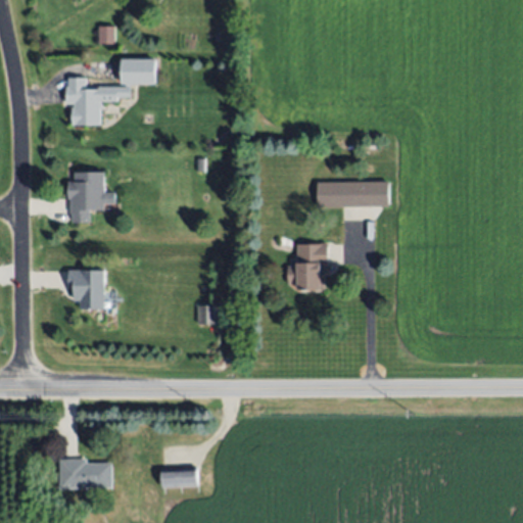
[(114,27),(98,27),(98,45),(115,44),(114,27)]
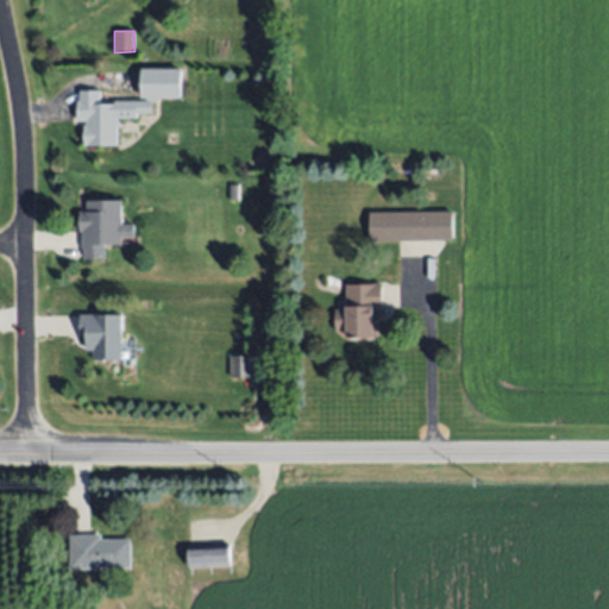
[(142,69),(179,69),(179,98),(142,98),(142,69)]
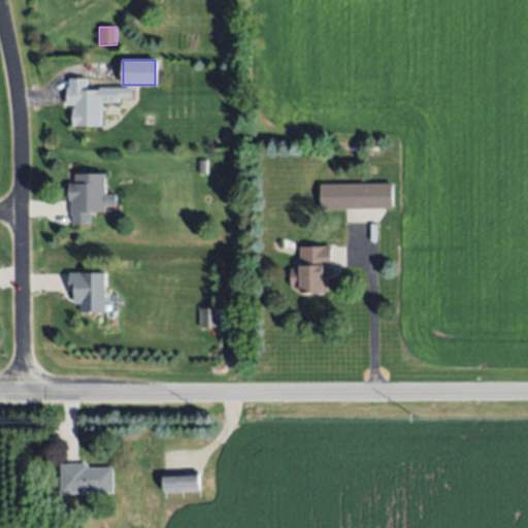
[(101,125),(72,126),(71,108),(75,108),(75,105),(67,105),(66,86),(69,86),(69,79),(87,78),(87,90),(99,89),(131,88),(131,99),(119,99),(119,102),(101,102),(101,125)]
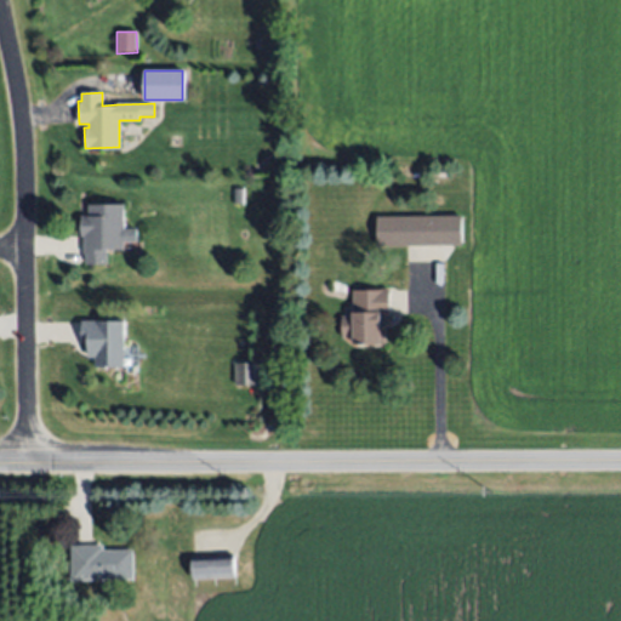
[(243,188),(243,204),(233,203),(233,188),(243,188)]
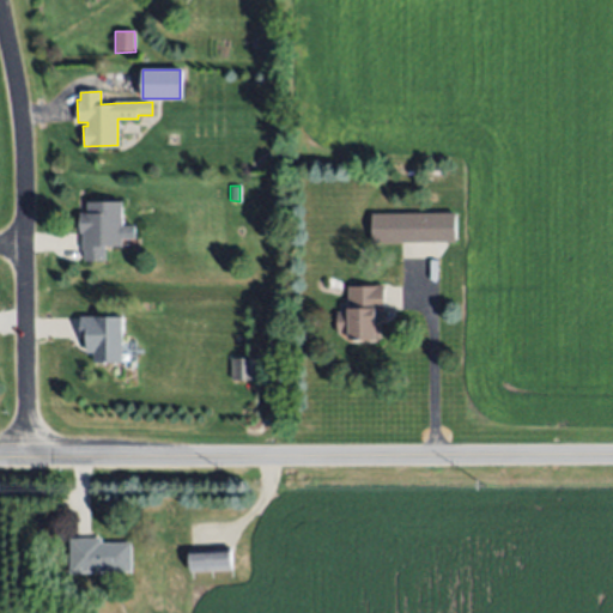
[(121,202),(122,225),(134,225),(134,238),(122,238),(122,247),(104,247),(104,262),(84,262),(84,235),(80,235),(80,214),(87,214),(87,202),(121,202)]
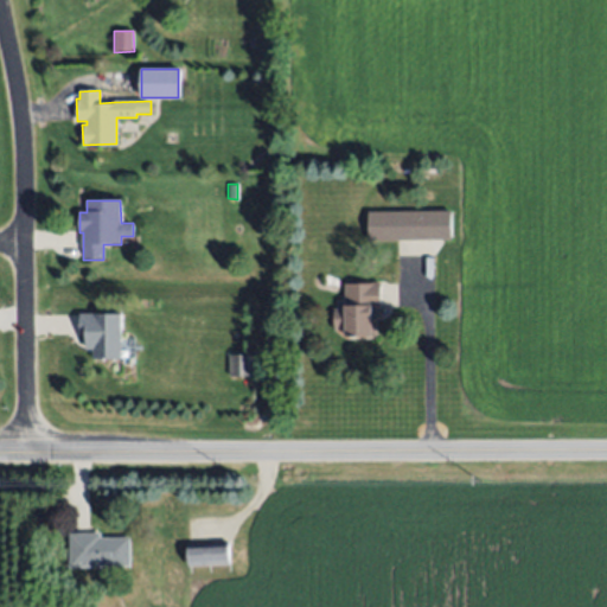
[(369,241),(368,213),(451,211),(451,240),(369,241)]
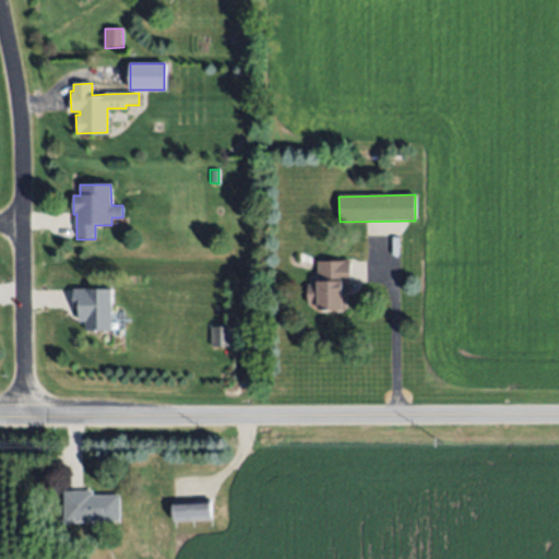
[(318,262),(349,260),(351,284),(345,284),(346,310),(319,311),(319,304),(308,304),(307,284),(318,284),(318,262)]
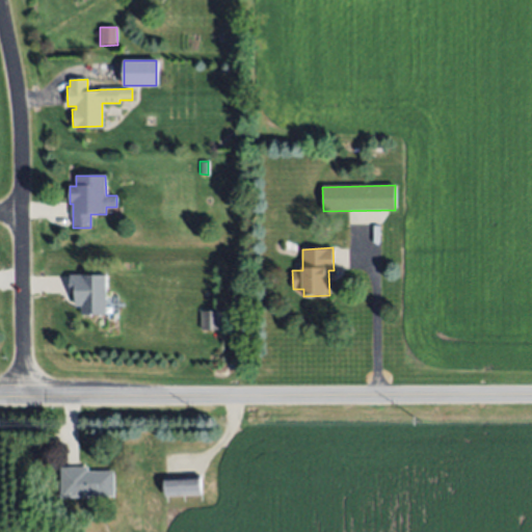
[(107,274),(107,315),(82,315),(82,306),(76,306),(76,298),(69,298),(69,274),(107,274)]
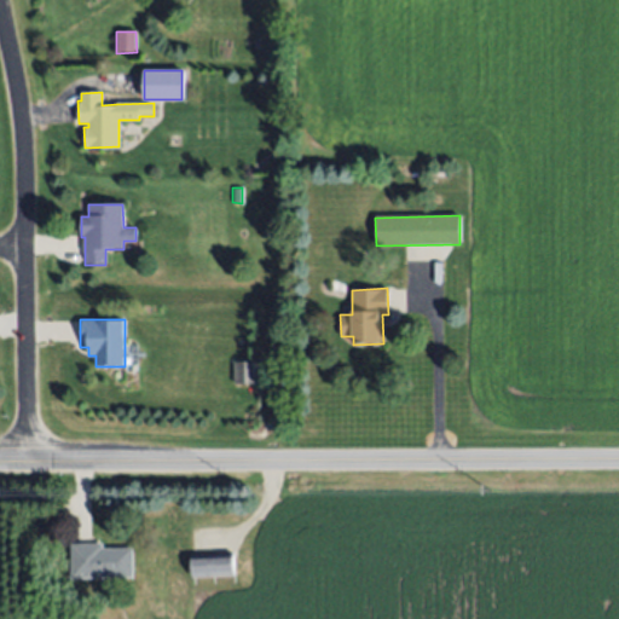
[(255,363),(233,363),(233,385),(254,386),(255,363)]
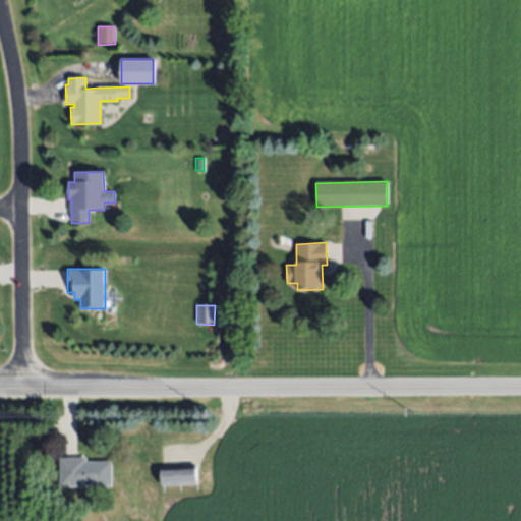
[(57,456),(84,457),(84,461),(109,461),(110,485),(59,486),(57,456)]
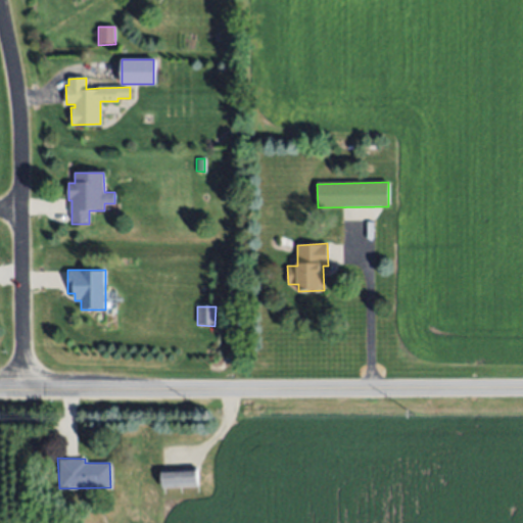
[(200,482),(163,486),(162,467),(199,464),(200,482)]
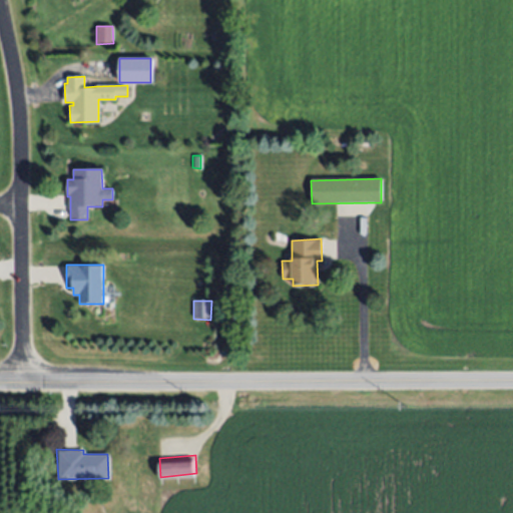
All buildings are outlined.
